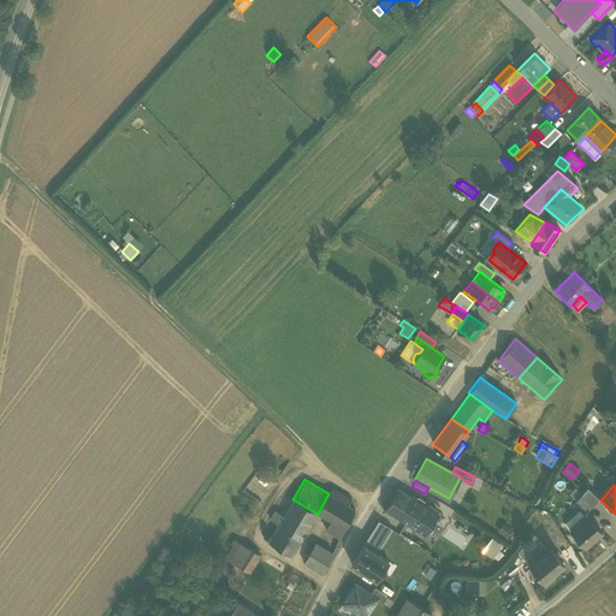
[(332,487),(329,493),(348,505),(351,499),(332,487)]
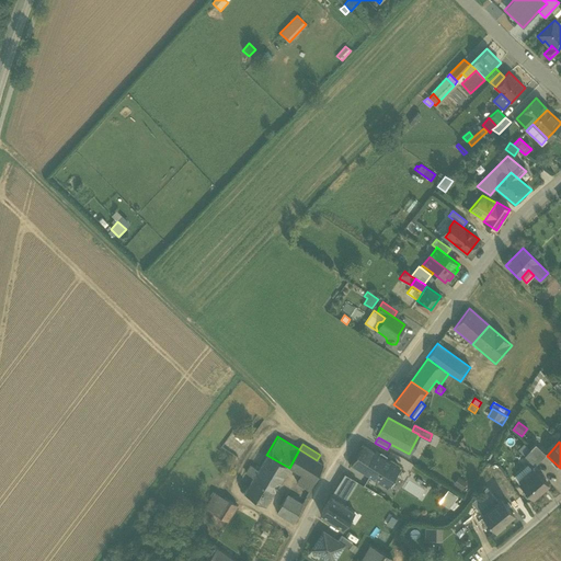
[(529,450),(524,444),(518,450),(524,456),(529,450)]
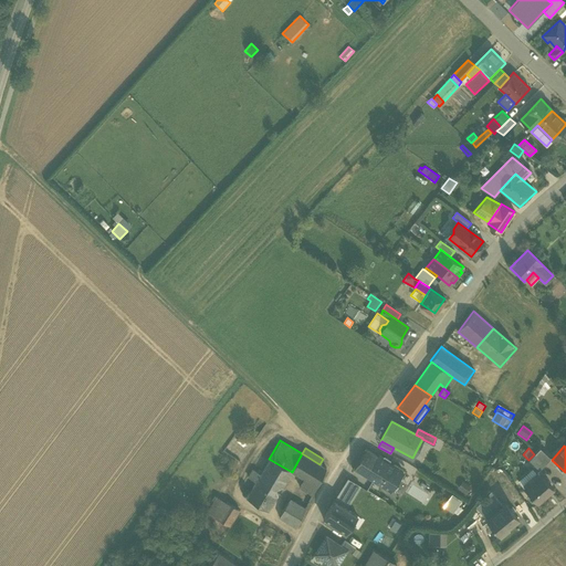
[(404,472),(366,449),(354,469),(391,492),(404,472)]
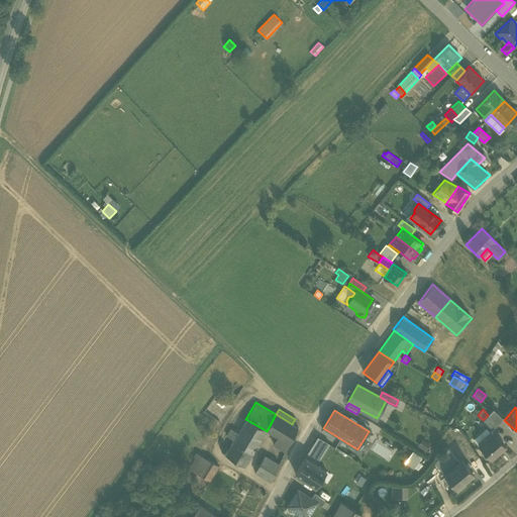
[(488,415),(498,424),(503,419),(493,410),(488,415)]
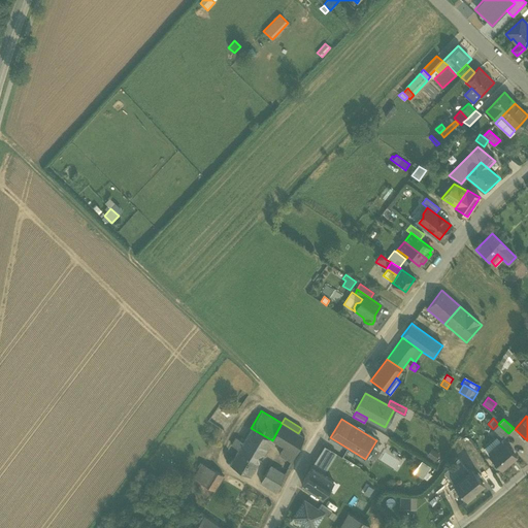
[(282,423),(272,440),(283,447),(277,455),(291,463),(304,437),(298,433),(282,423)]
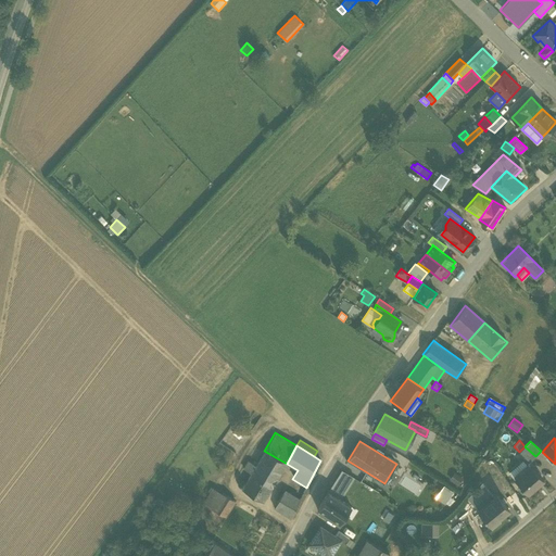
[(535,456),(525,446),(519,452),(530,462),(535,456)]
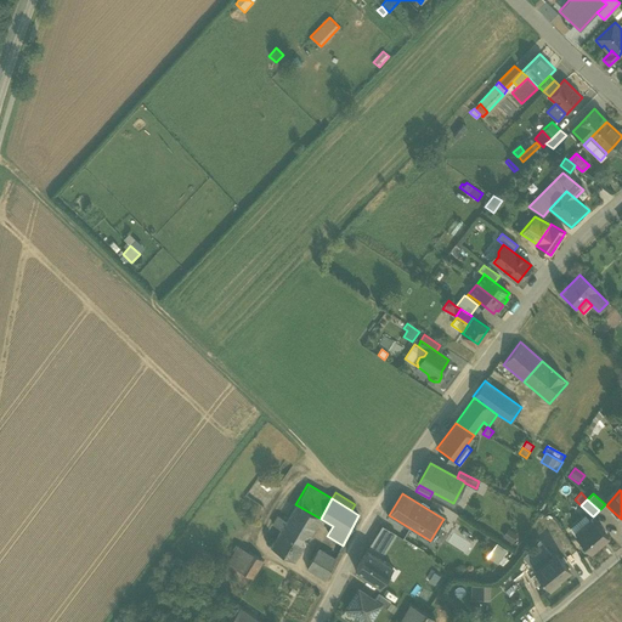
[(270,547),(295,563),(321,519),(295,504),(288,518),(281,530),(270,547)]
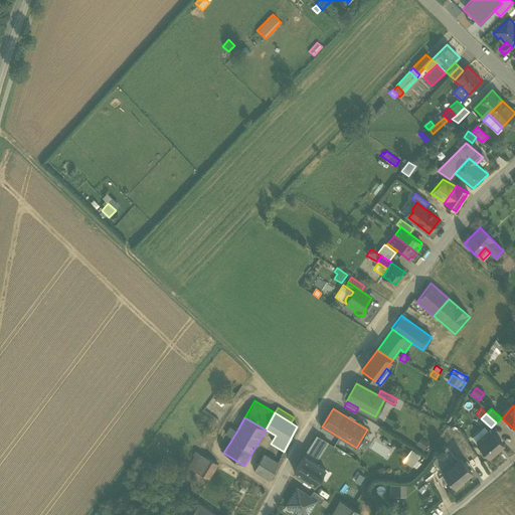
[(232,439),(238,428),(235,426),(233,430),(229,426),(224,435),(232,439)]
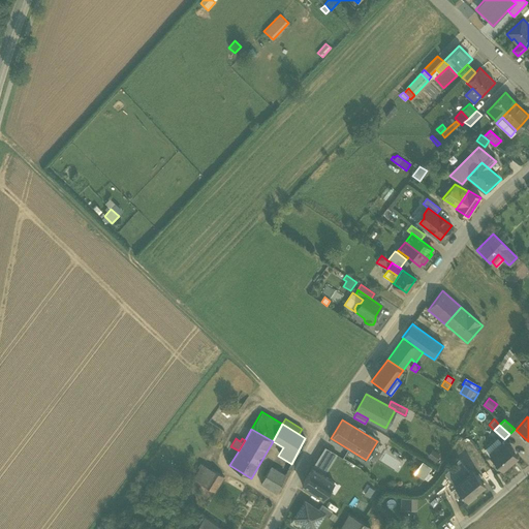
[(497,439),(487,450),(490,454),(500,442),(497,439)]
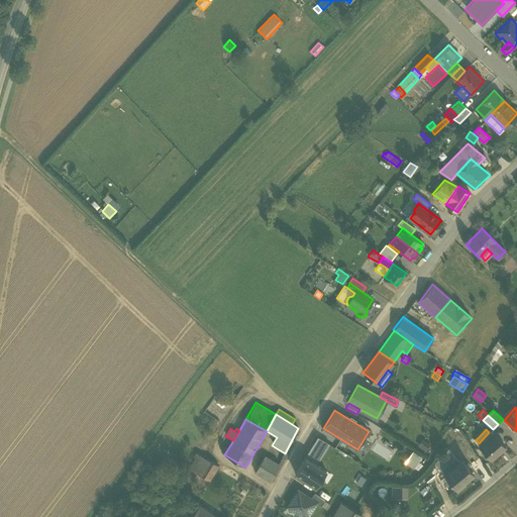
[(478,447),(490,460),(504,447),(493,434),(478,447)]
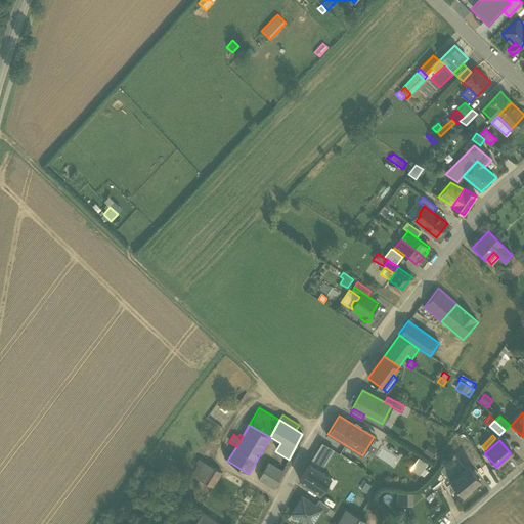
[(317,451),(329,459),(334,450),(321,444),(317,451)]
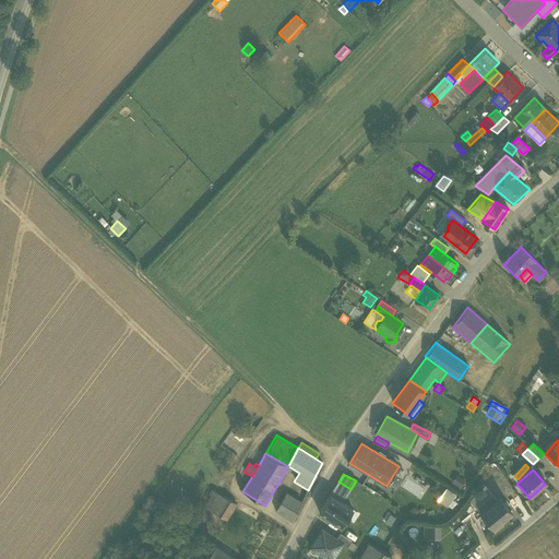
[(456,475),(451,483),(460,489),(466,482),(456,475)]
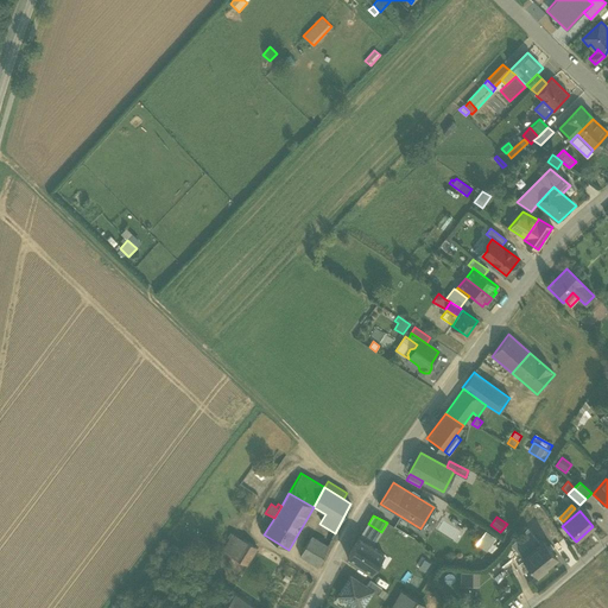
[(359,538),(372,548),(381,532),(368,524),(359,538)]
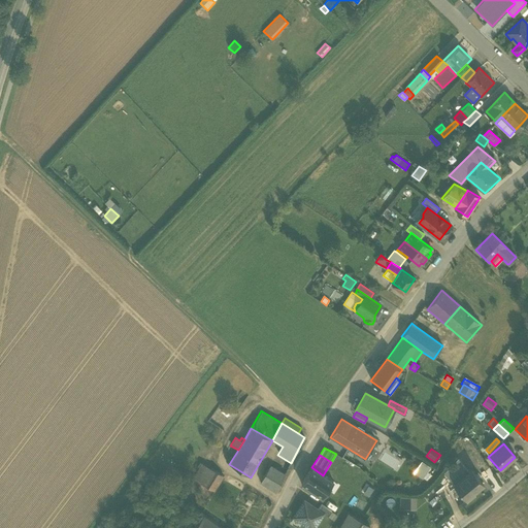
[(430,467),(422,461),(414,473),(422,480),(430,467)]
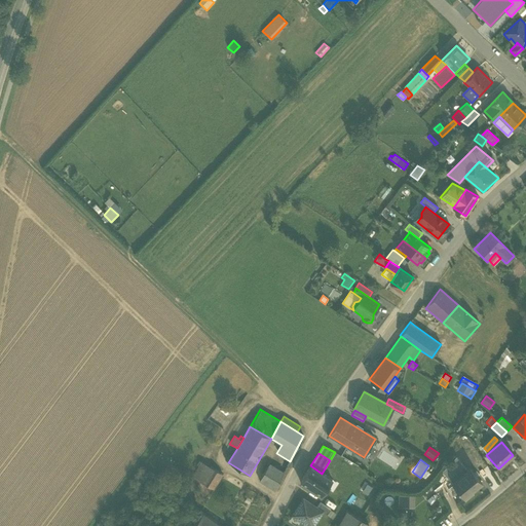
[(191,477),(214,490),(223,475),(200,461),(191,477)]
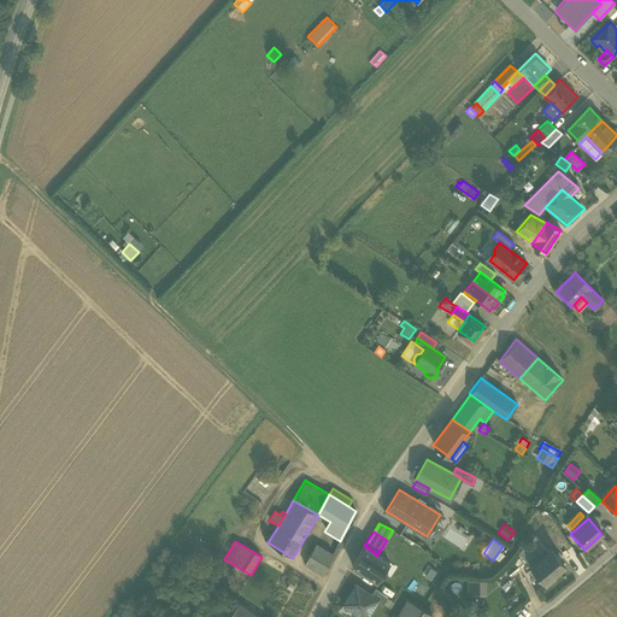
[(304,565),(322,576),(334,554),(316,544),(304,565)]
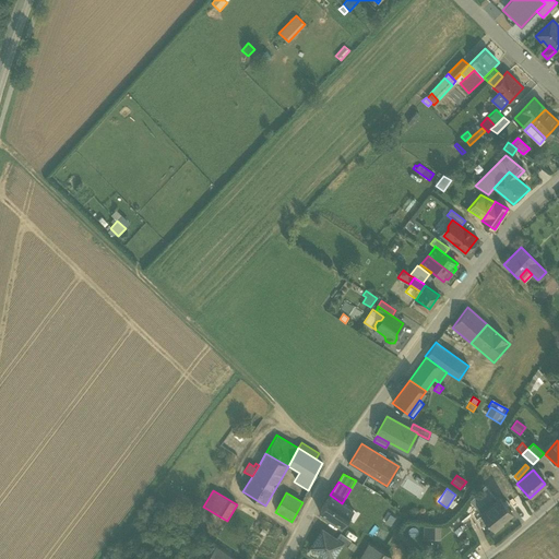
[(479,513),(495,501),(491,497),(488,500),(483,494),(474,501),(476,506),(474,508),(479,513)]
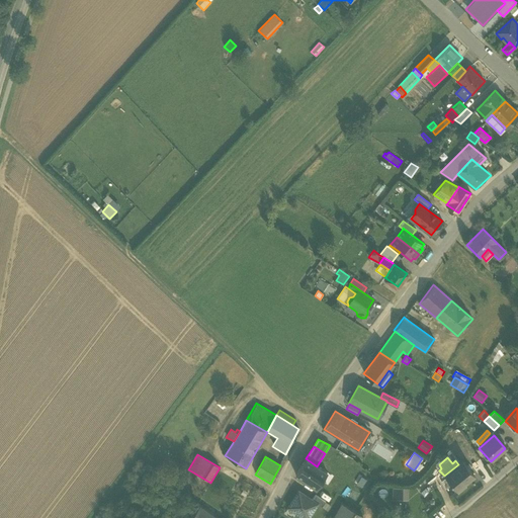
[(317,466),(306,458),(295,476),(316,489),(327,472),(317,466)]
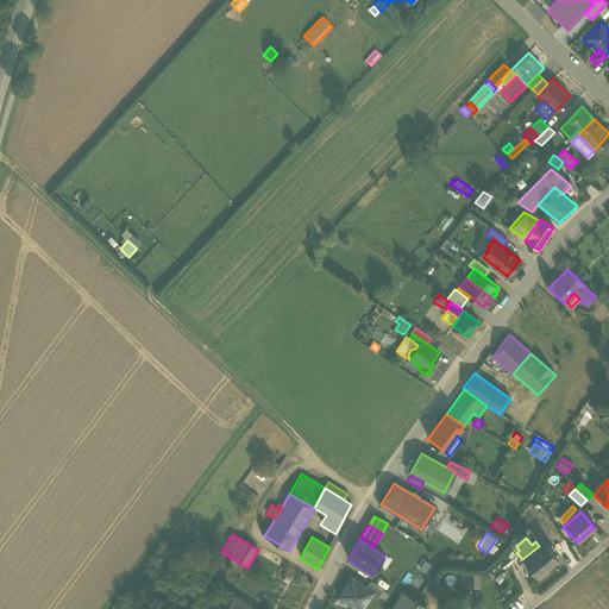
[(522,559),(538,579),(546,572),(545,571),(557,560),(542,542),(539,546),(522,559)]
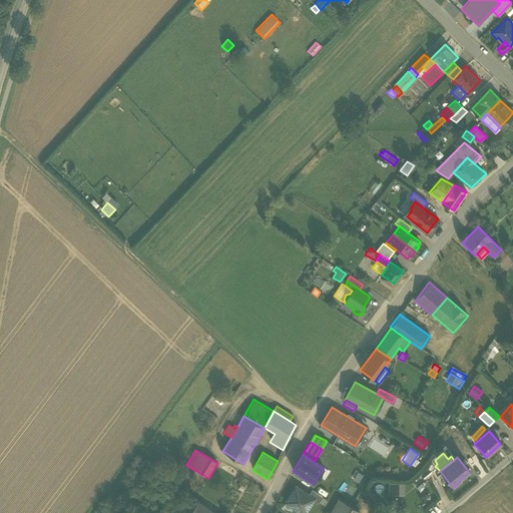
[(389,483),(389,495),(404,495),(404,484),(389,483)]
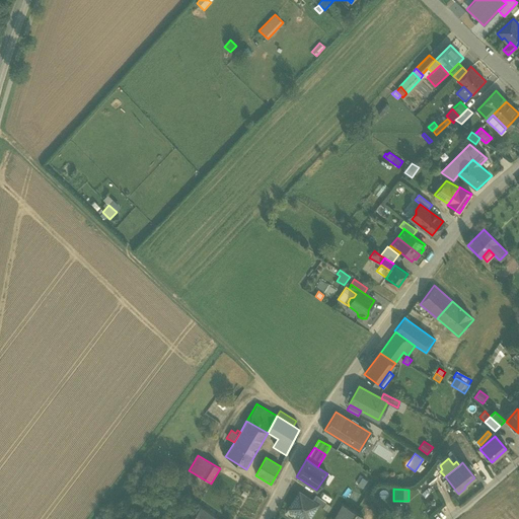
[(288,509),(304,518),(308,518),(317,505),(312,502),(299,493),(288,509)]
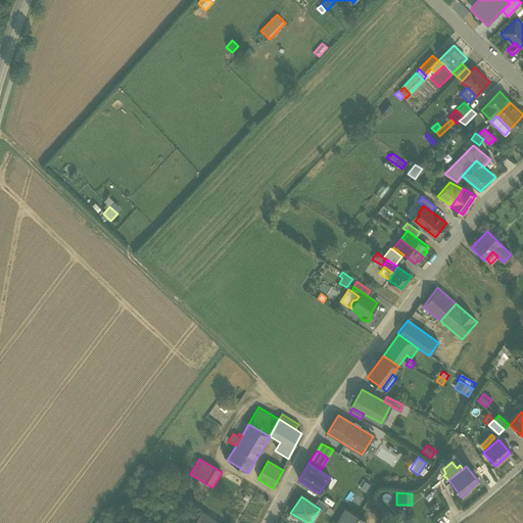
[(318,501),(315,506),(320,509),(330,515),(333,511),(318,501)]
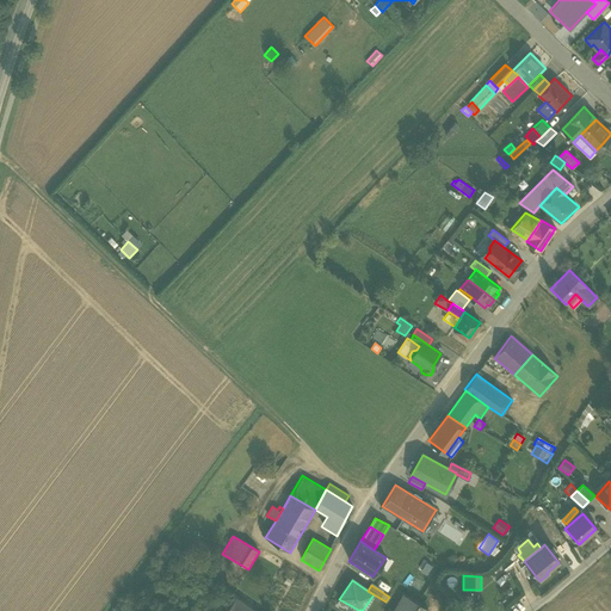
[(393,610),(432,610),(402,594),(393,610)]
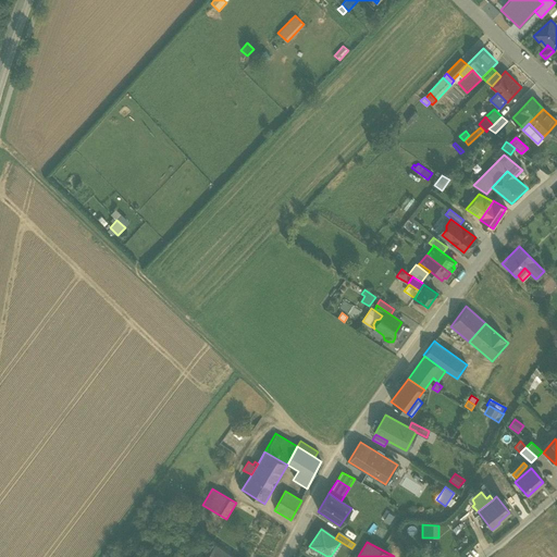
[(205,556),(232,556),(214,544),(205,556)]
